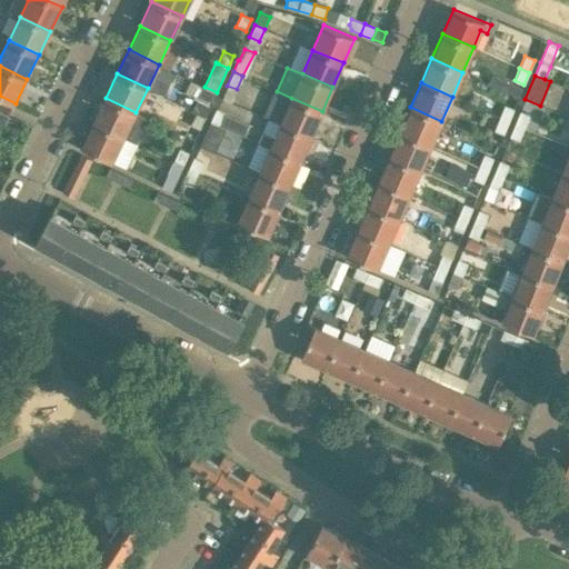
[(106,98),(93,121),(125,137),(136,112),(106,98)]
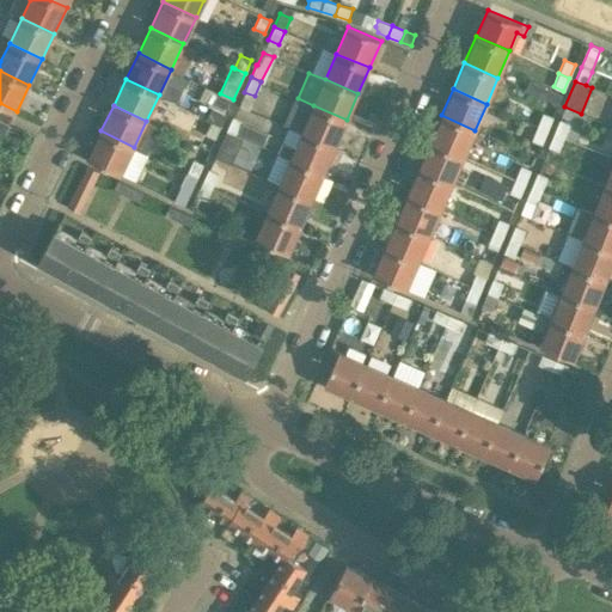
[(335,146),(347,120),(313,105),(303,132),(335,146)]
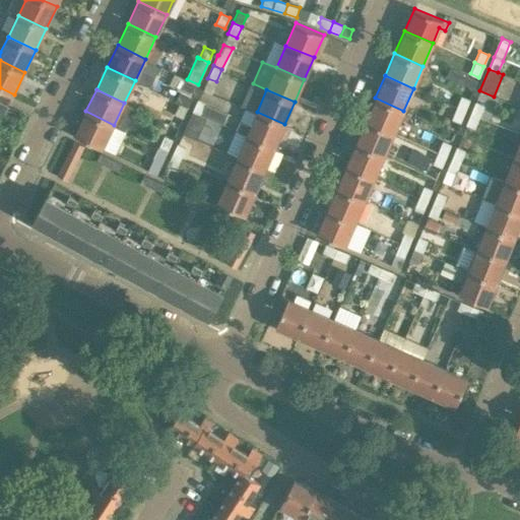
[(184,91),(179,103),(188,107),(193,95),(184,91)]
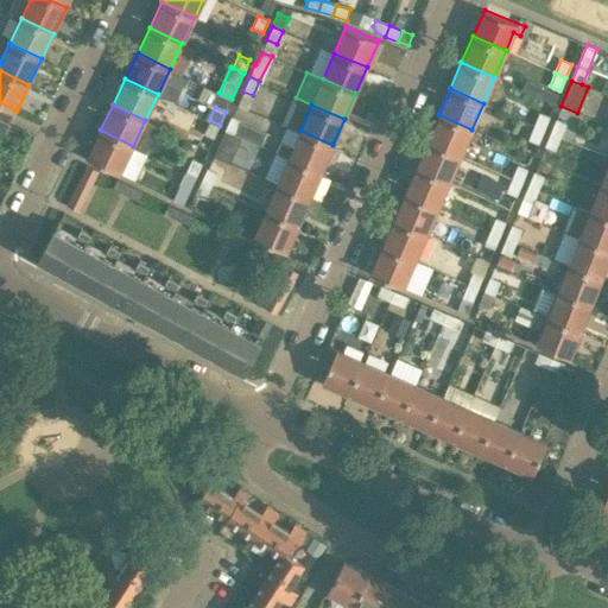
[(538,112),(533,126),(544,130),(550,116),(538,112)]
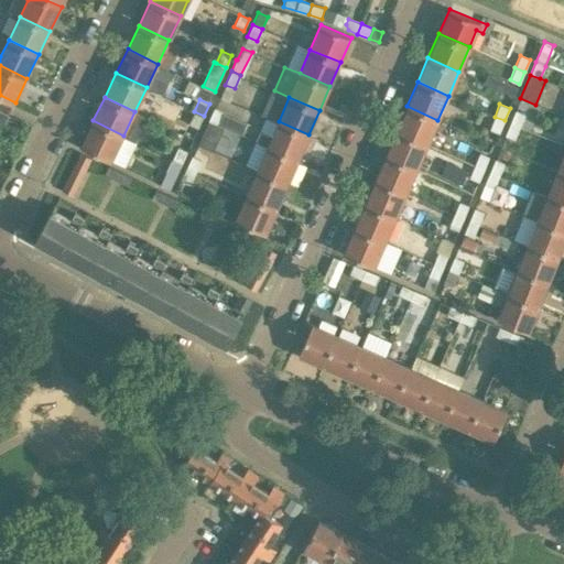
[(407,106),(397,131),(427,144),(437,120),(407,106)]
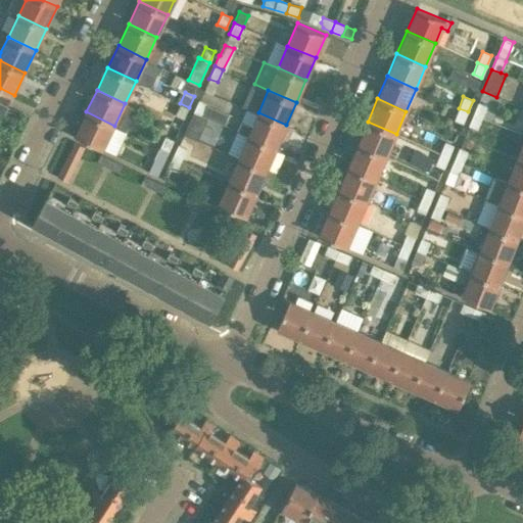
[(193,111),(206,117),(224,125),(229,114),(198,100),(193,111)]
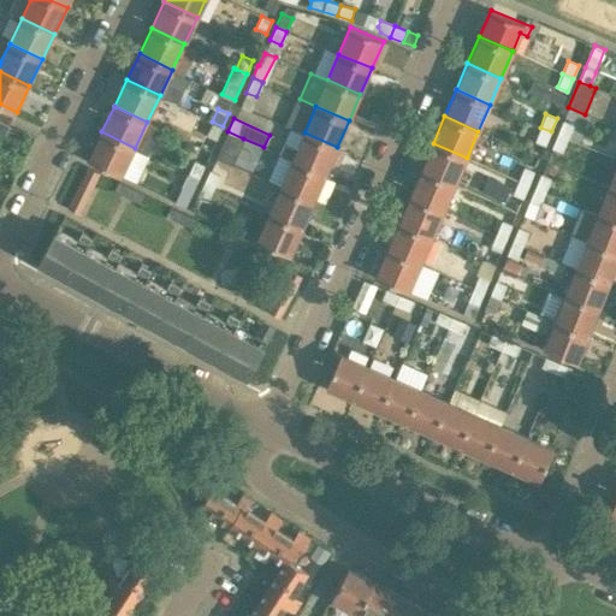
[(562,120),(556,134),(567,138),(573,125),(562,120)]
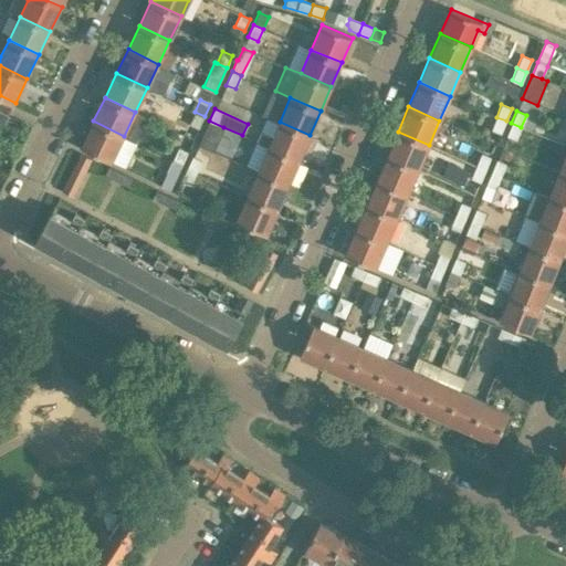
[(199,128),(205,116),(195,112),(189,124),(199,128)]
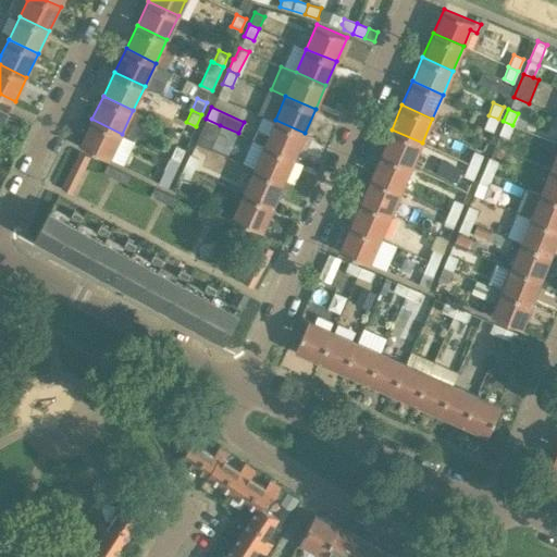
[(493,132),(498,119),(489,115),(483,127),(493,132)]
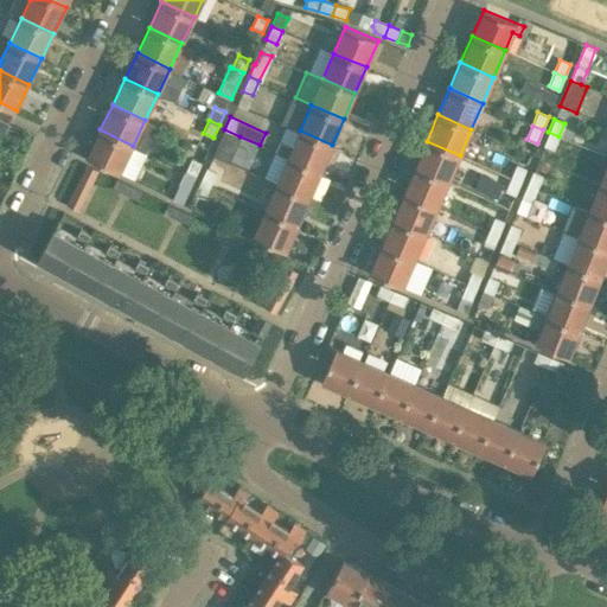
[(87,157),(120,172),(133,146),(100,129),(87,157)]
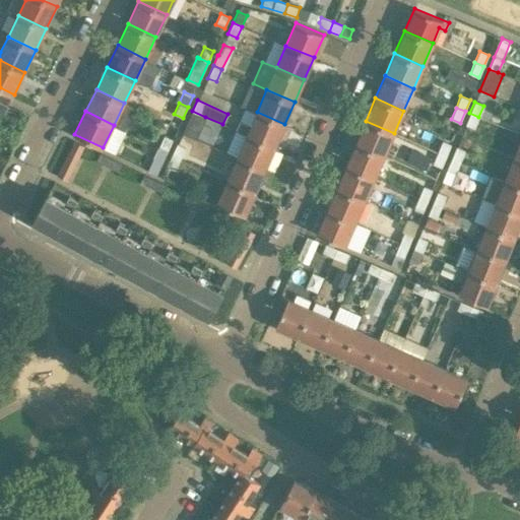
[(205,117),(192,111),(187,122),(181,134),(182,135),(195,140),(205,117)]
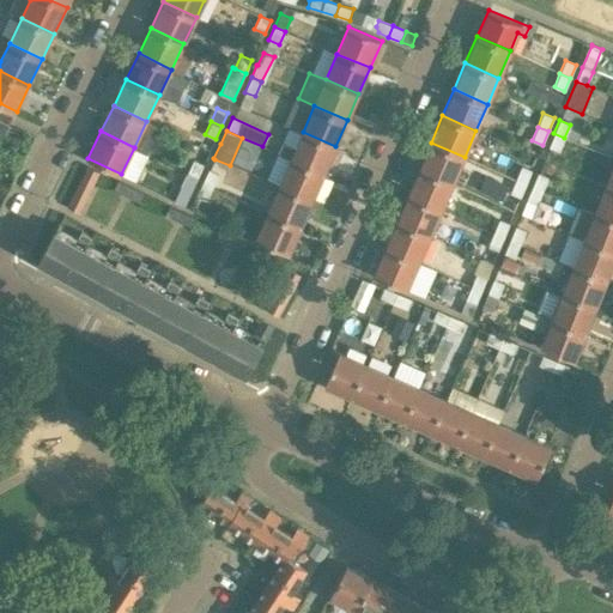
[(325,173),(335,146),(303,132),(291,158),(325,173)]
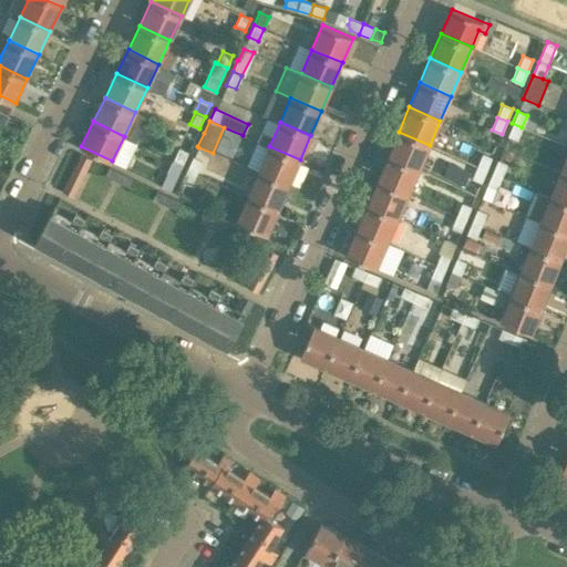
[(522,127),(512,123),(507,136),(517,140),(522,127)]
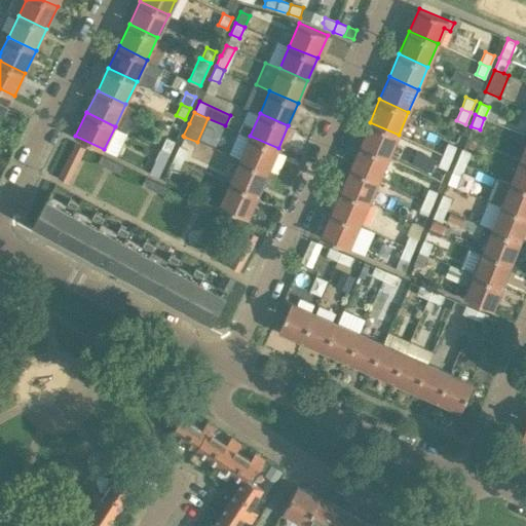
[(370,122),(360,145),(388,157),(399,135),(370,122)]
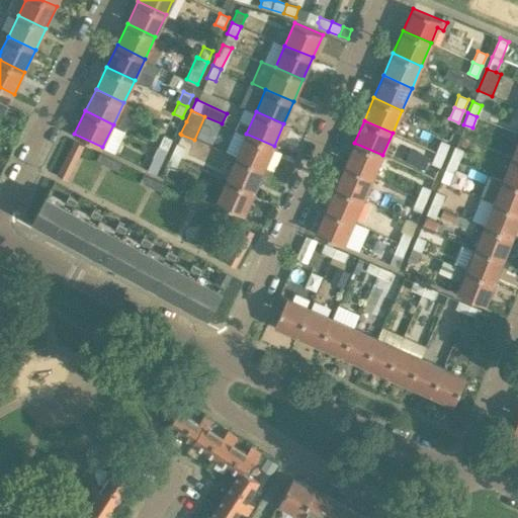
[(264,168),(274,146),(246,134),(237,156),(264,168)]
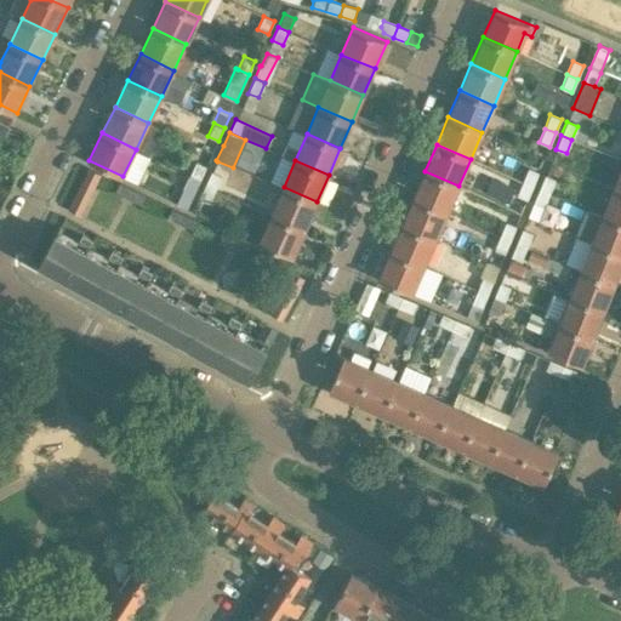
[(189,175),(200,181),(206,166),(195,161),(189,175)]
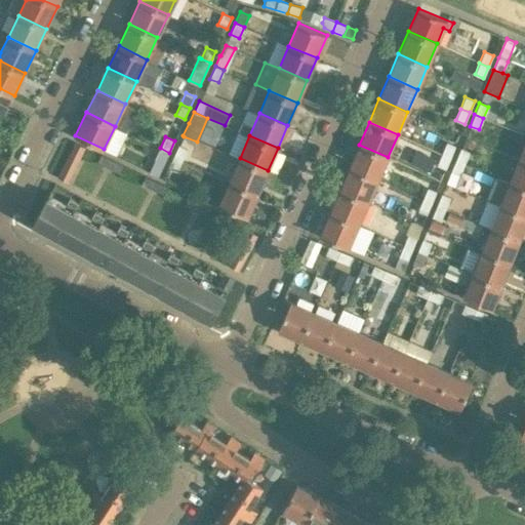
[(475,142),(467,137),(463,146),(472,149),(475,142)]
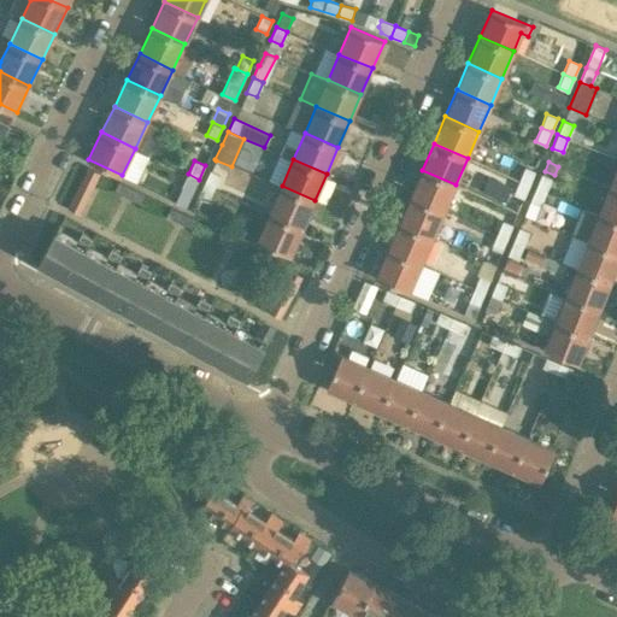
[(524,166),(518,181),(529,186),(535,171),(524,166)]
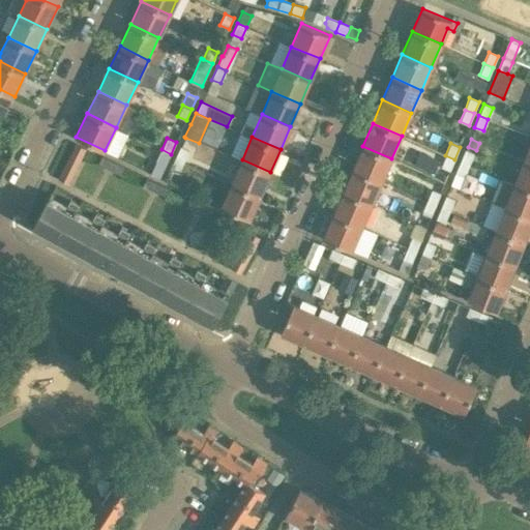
[(75,144),(58,178),(68,183),(86,149),(75,144)]
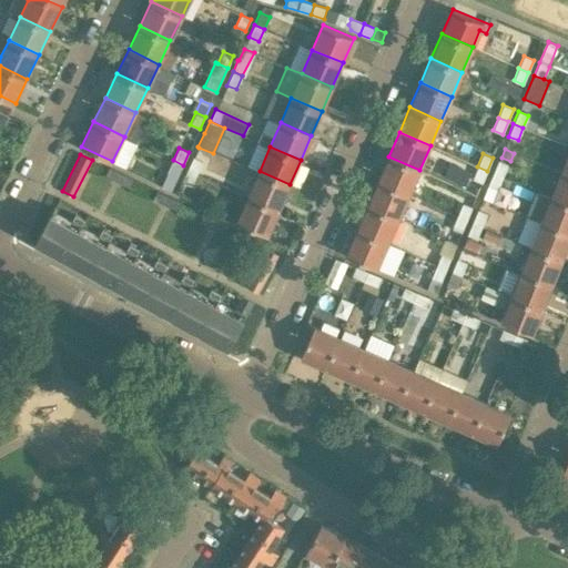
[(202,161),(194,158),(193,156),(188,169),(196,173),(202,161)]
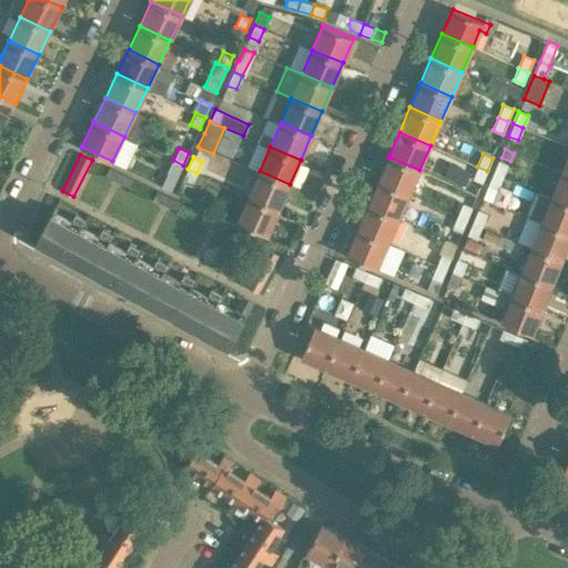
[(388,156),(378,181),(409,194),(419,170),(388,156)]
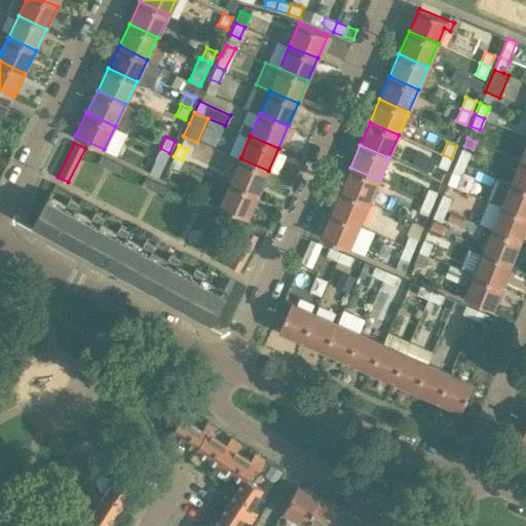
[(163,164),(170,153),(160,148),(155,160),(163,164)]
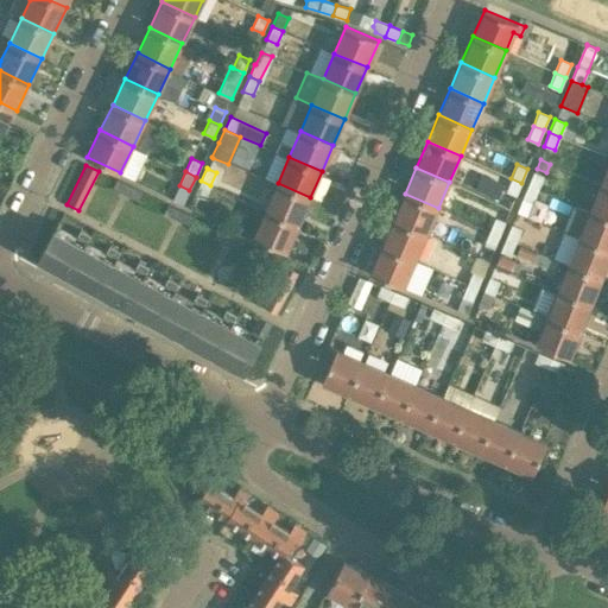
[(533,171),(527,185),(538,189),(544,176),(533,171)]
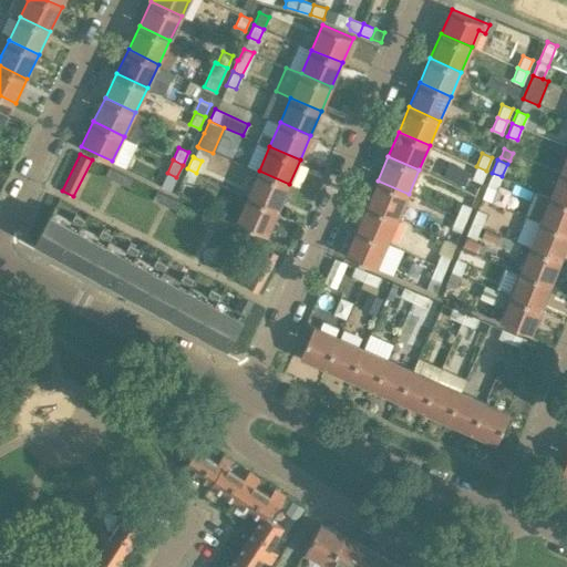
[(450,163),(444,175),(464,184),(470,171),(450,163)]
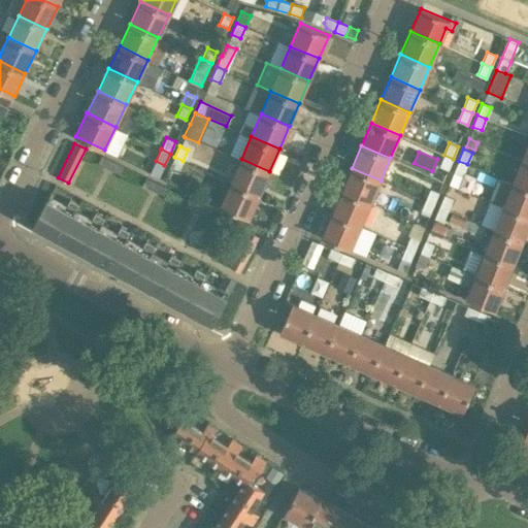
[(449,170),(453,159),(443,155),(439,166),(449,170)]
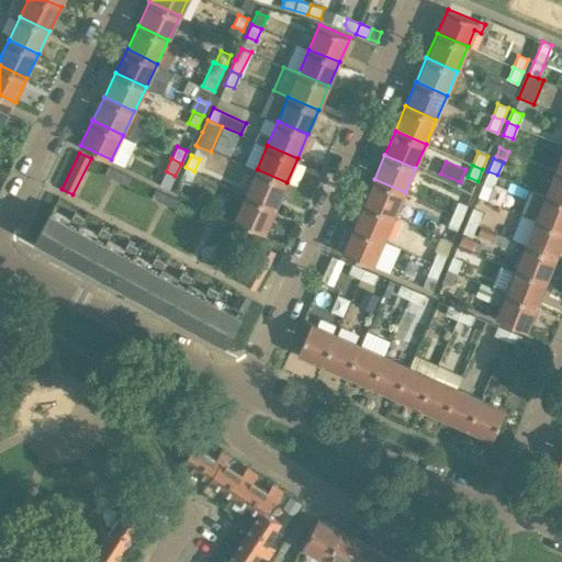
[(115,179),(120,171),(108,166),(103,173),(115,179)]
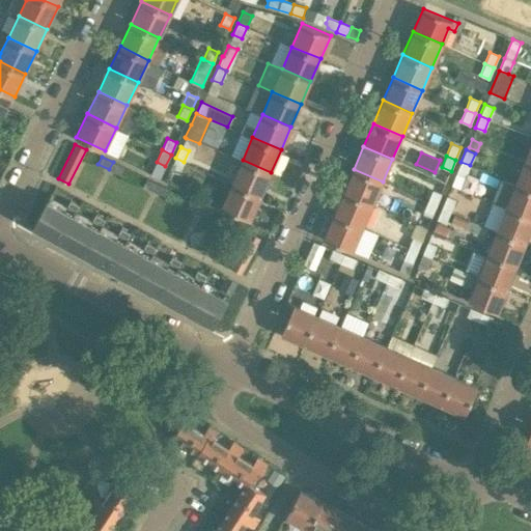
[(178,173),(184,162),(175,158),(170,169),(178,173)]
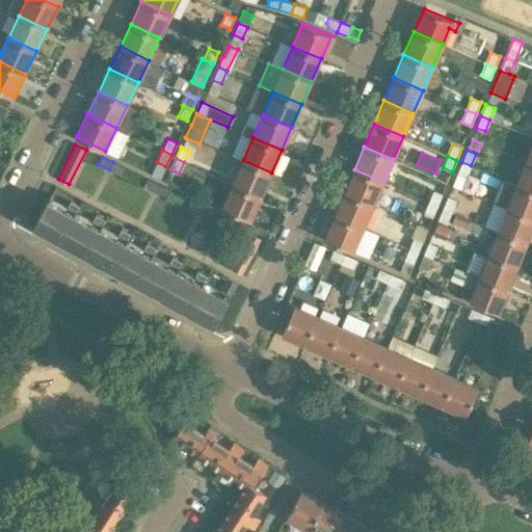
[(262,195),(271,173),(243,160),(233,183),(262,195)]
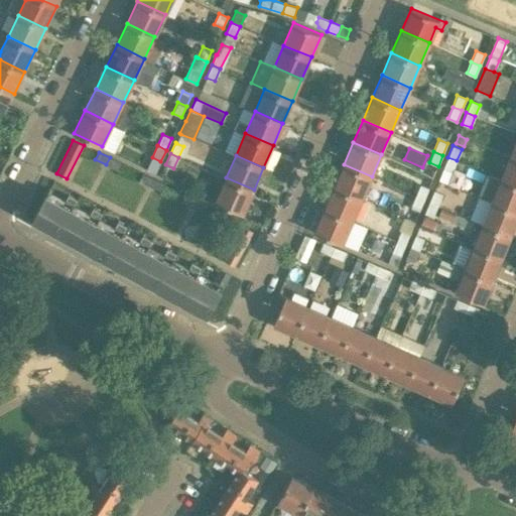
[(515,184),(515,158),(509,156),(500,178),(515,184)]
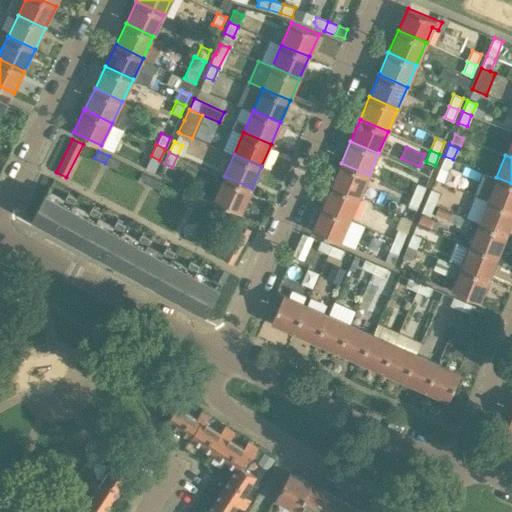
[(120,161),(109,156),(105,163),(117,168),(120,161)]
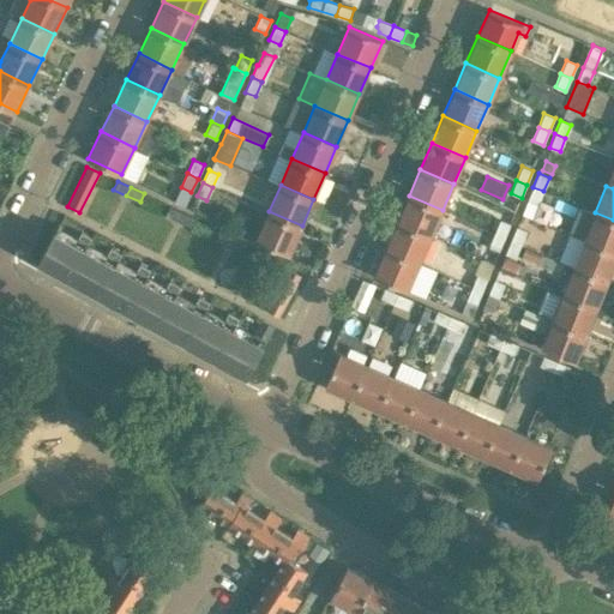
[(543,191),(533,187),(527,200),(537,204),(543,191)]
